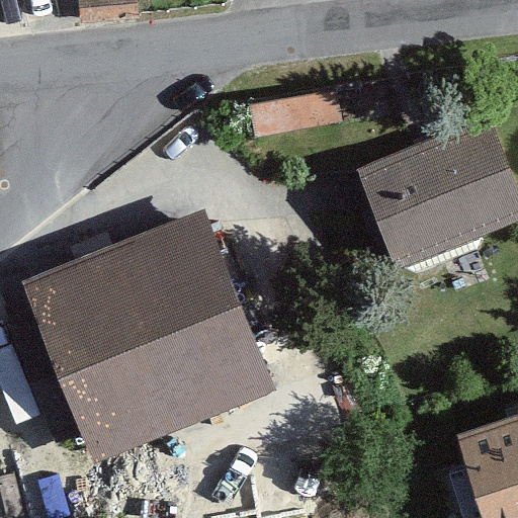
[(260,133),(345,113),(338,80),(253,98),(260,133)]
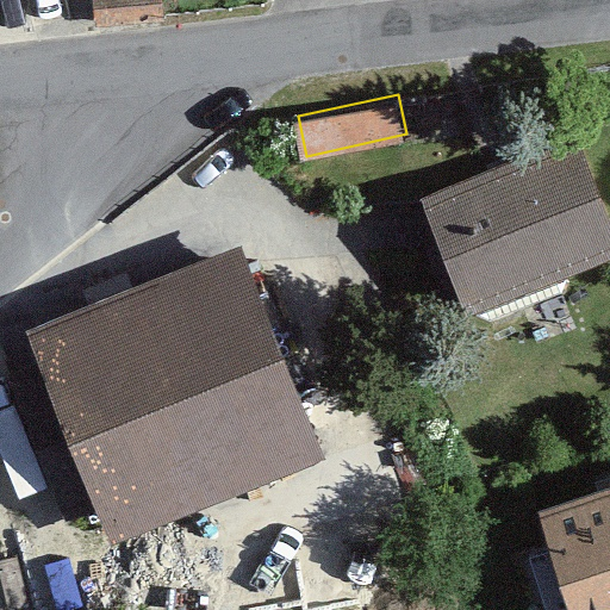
[(541,288),(609,259),(609,213),(580,137),(500,172),(541,288)]
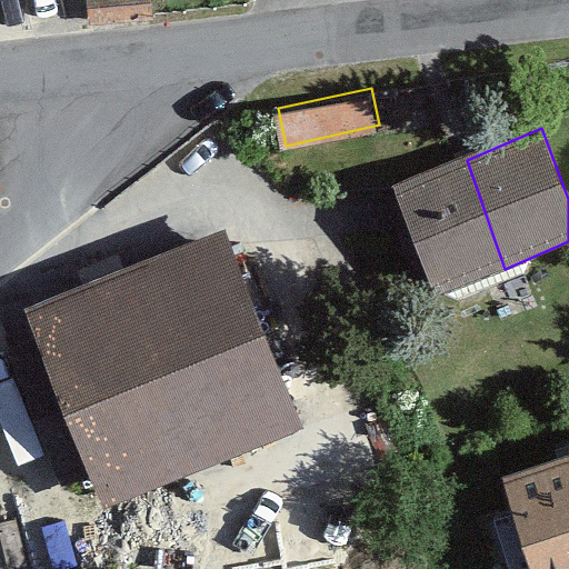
[(433,300),(505,269),(467,160),(393,188),(433,300)]
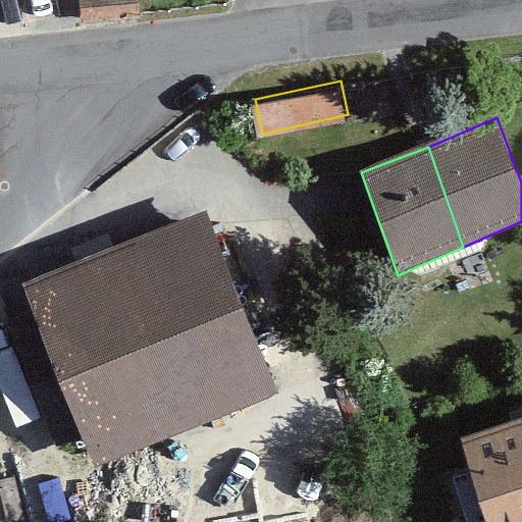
[(205,210),(19,283),(93,467),(278,394),(205,210)]
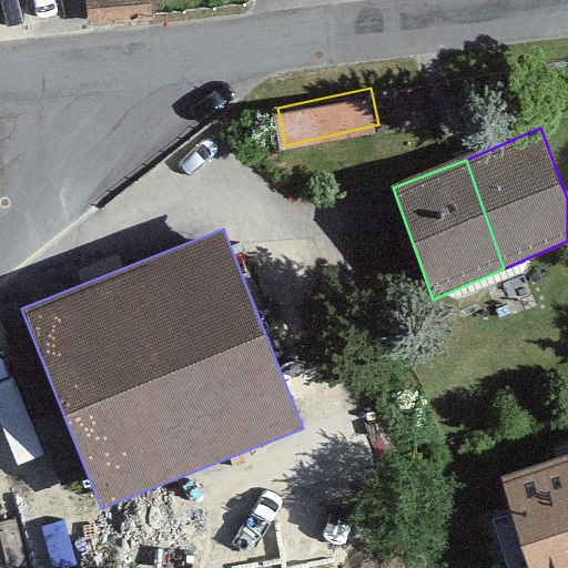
[(567,567),(567,455),(500,477),(530,567),(567,567)]
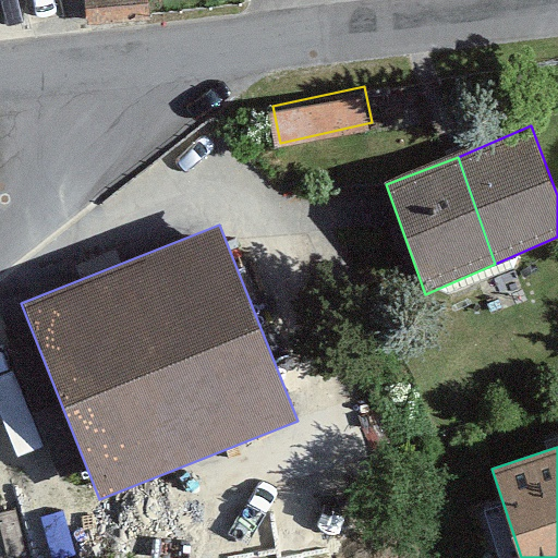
All buildings are outlined.
